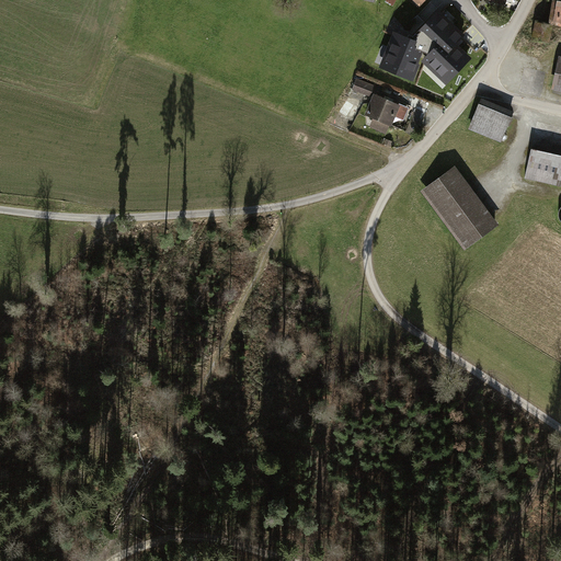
[(560,0),(553,0),(549,26),(560,27),(560,0)]
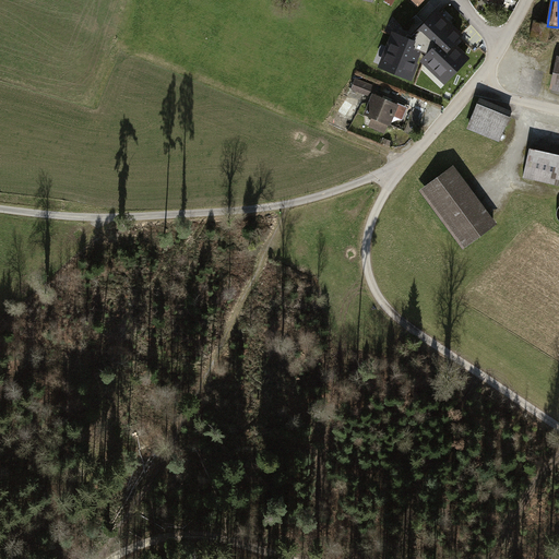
[(460,27),(439,6),(413,31),(411,27),(401,37),(405,40),(411,35),(429,55),(442,43),(450,50),(461,40),(453,33),(460,27)]
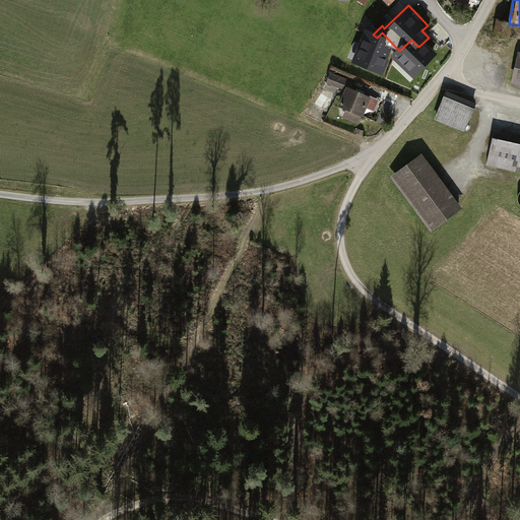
[(506,22),(497,21),(496,30),(504,33),(506,22)]
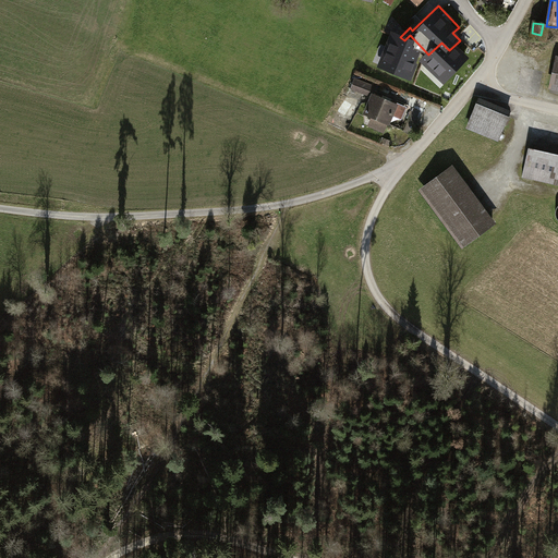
[(402,59),(387,55),(384,69),(399,72),(402,59)]
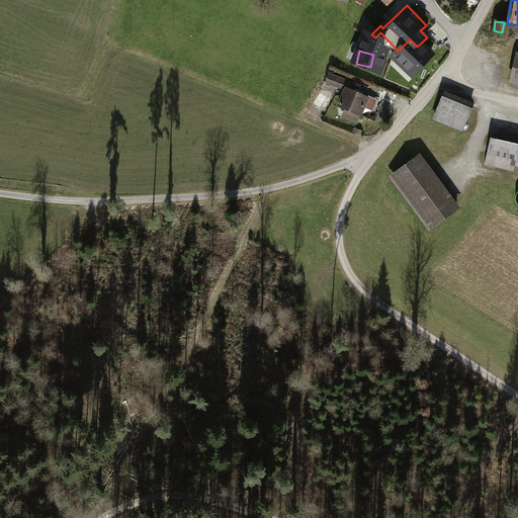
[(517,51),(509,84),(517,85),(517,51)]
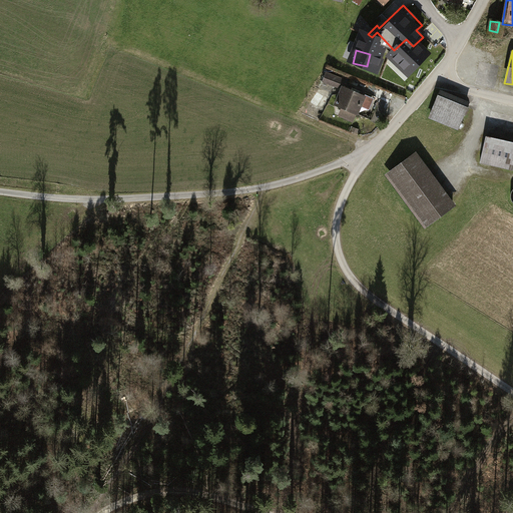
[(367,74),(381,77),(384,62),(370,59),(367,74)]
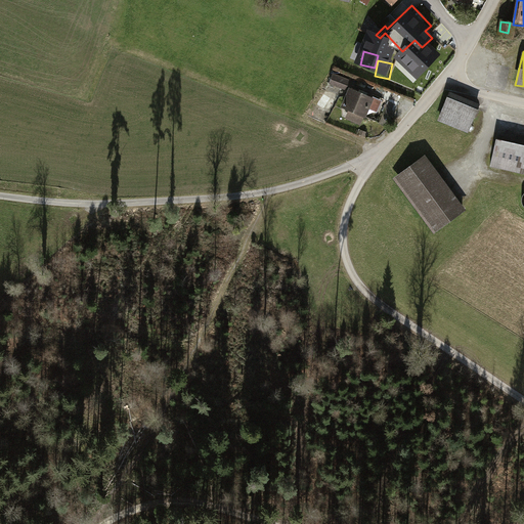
[(335,75),(331,85),(346,91),(350,82),(335,75)]
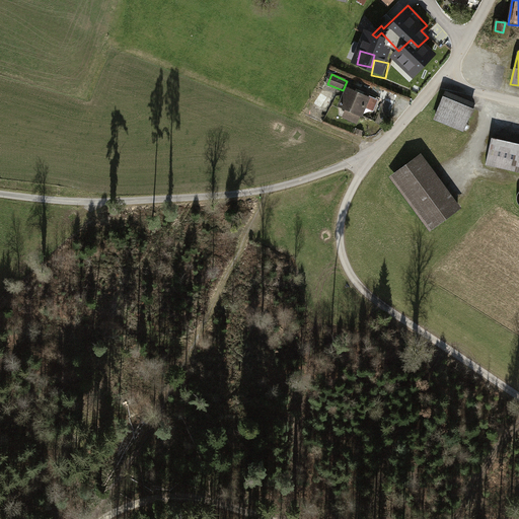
[(380,100),(346,86),(338,105),(349,109),(346,118),(356,122),(359,115),(363,117),(366,108),(375,113),(380,100)]
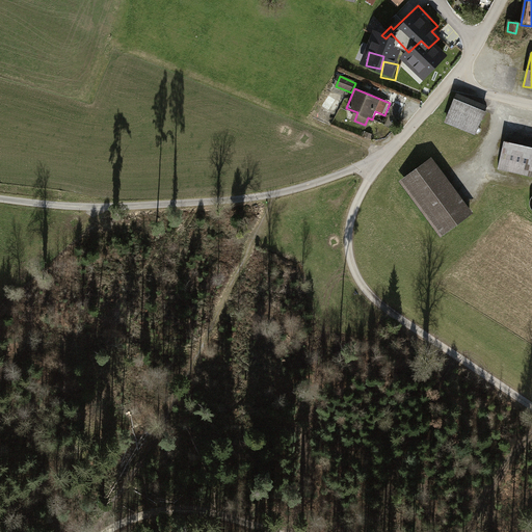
[(344,97),(329,91),(323,107),(338,113),(344,97)]
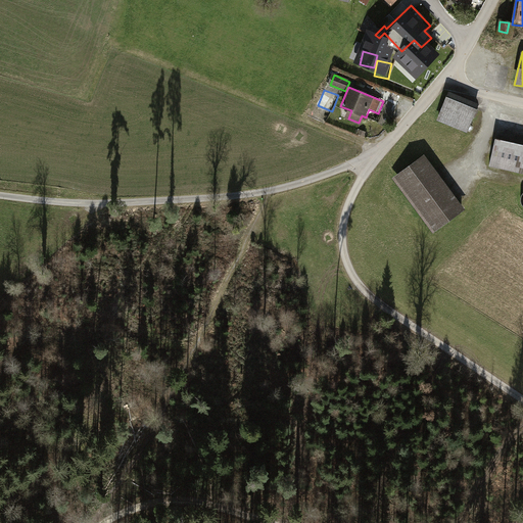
[(447,92),(437,121),(469,132),(479,103),(447,92)]
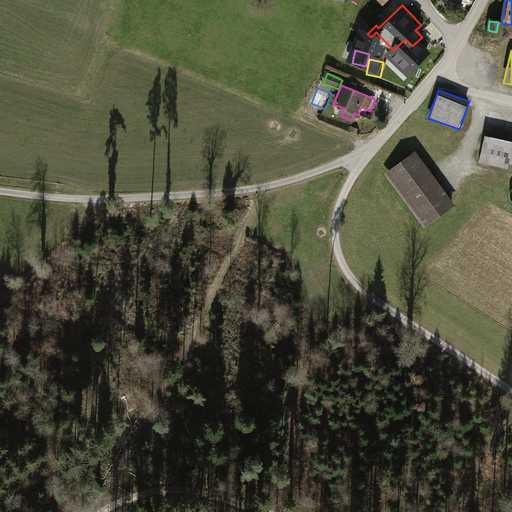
[(322,112),(313,108),(311,113),(320,116),(322,112)]
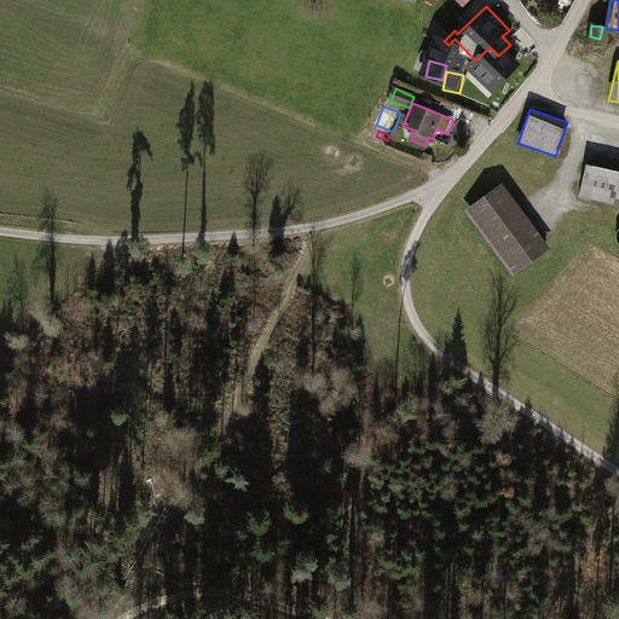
[(439,152),(429,149),(426,158),(435,162),(439,152)]
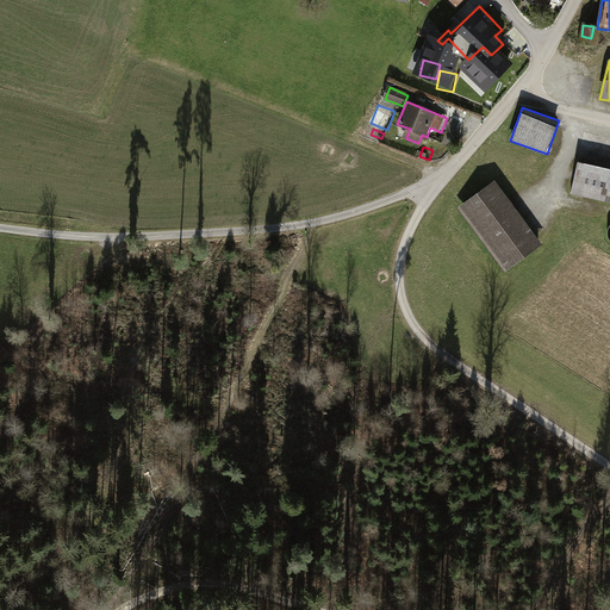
[(609,169),(579,163),(572,195),(609,204),(609,169)]
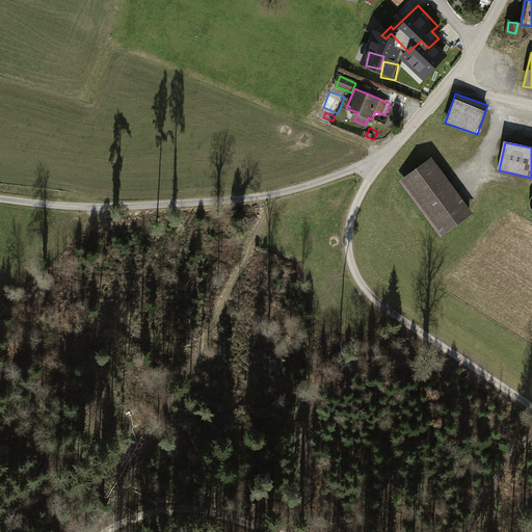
[(400,181),(442,237),(475,213),(432,157),(400,181)]
